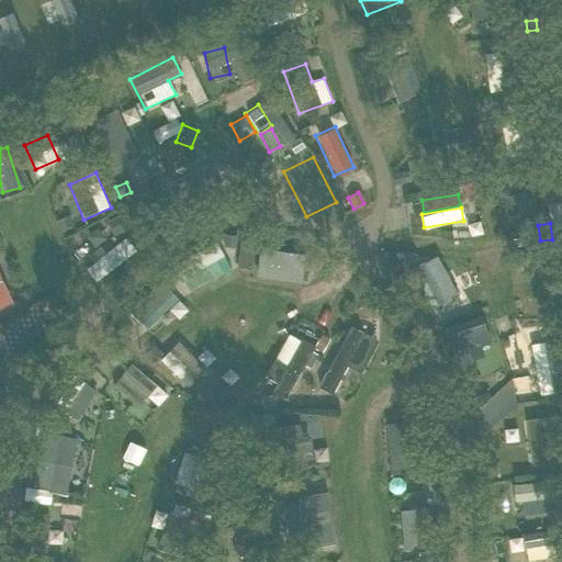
[(254,277),(298,283),(302,255),(257,248),(254,277)]
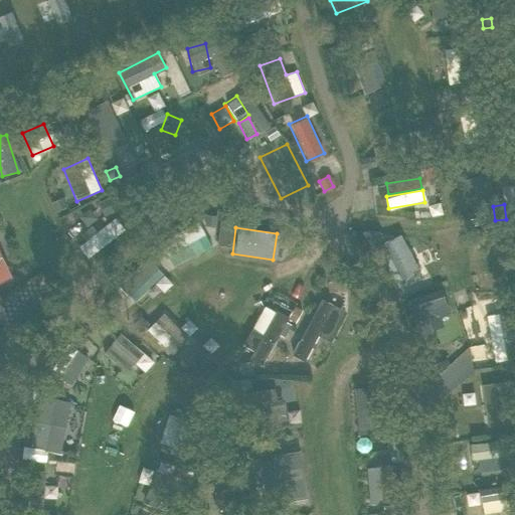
[(100,229),(78,246),(87,256),(108,239),(100,229)]
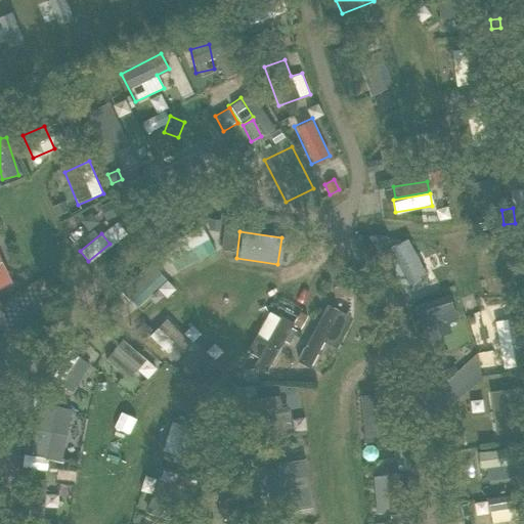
[(369,235),(367,236),(378,254),(391,246),(387,237),(369,235)]
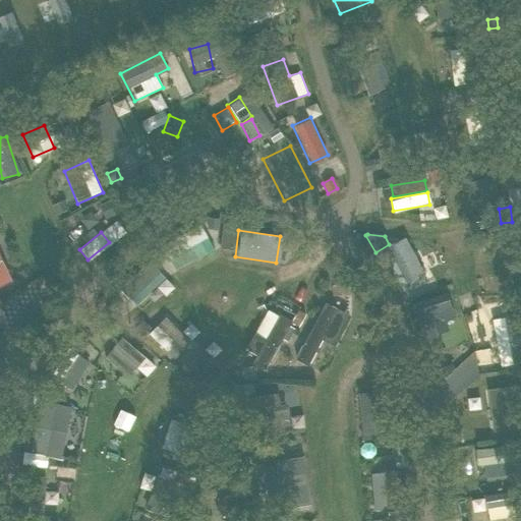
[(0,286),(8,284),(0,258),(0,286)]
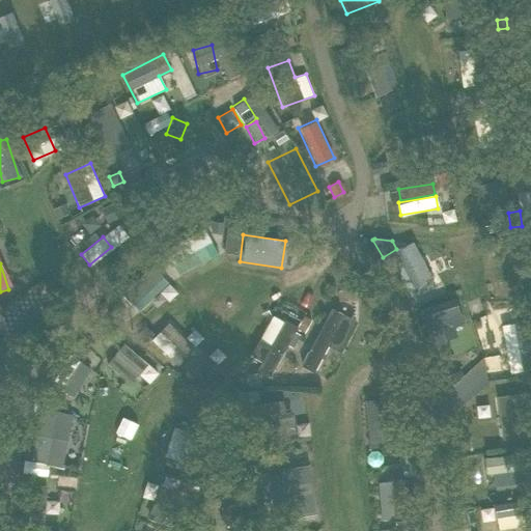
[(133,283),(151,303),(171,285),(152,266),(133,283)]
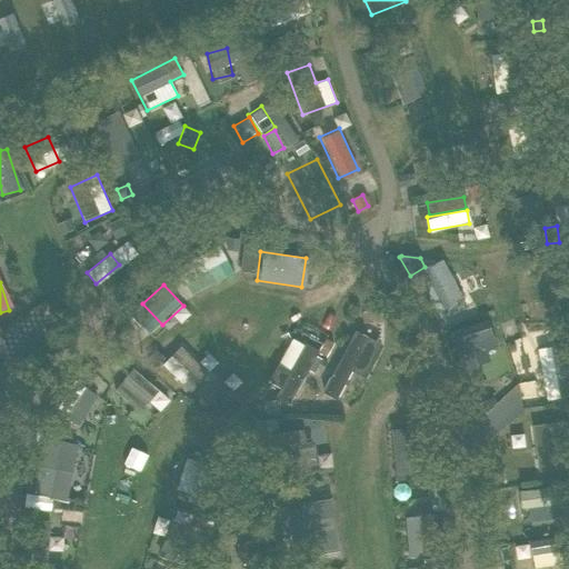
[(487,317),(460,327),(466,345),(493,335),(487,317)]
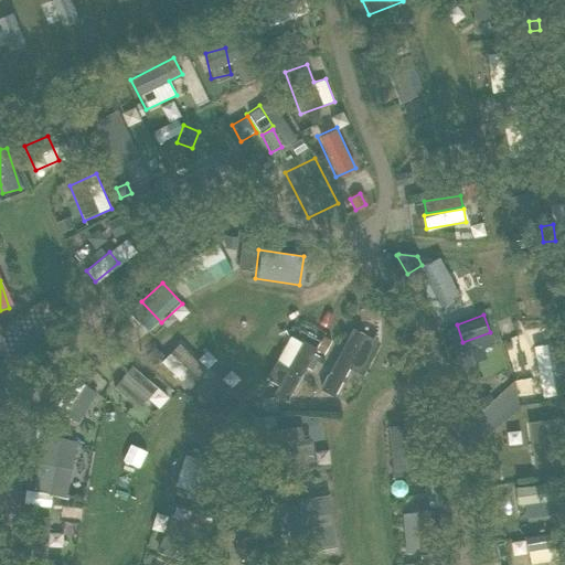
[(456,328),(448,329),(461,383),(479,379),(470,340),(459,342),(456,328)]
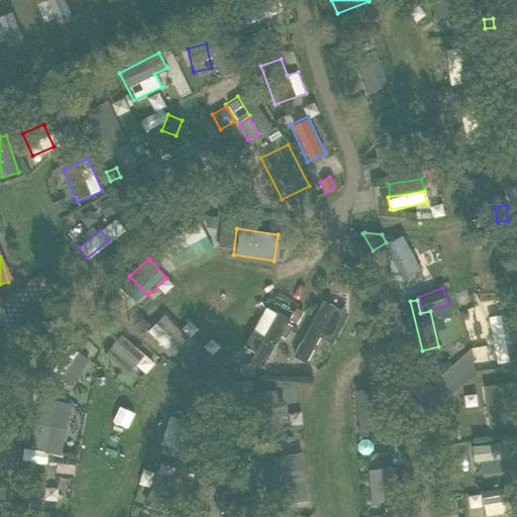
[(293,356),(310,365),(321,339),(339,346),(352,316),(317,302),(293,356)]
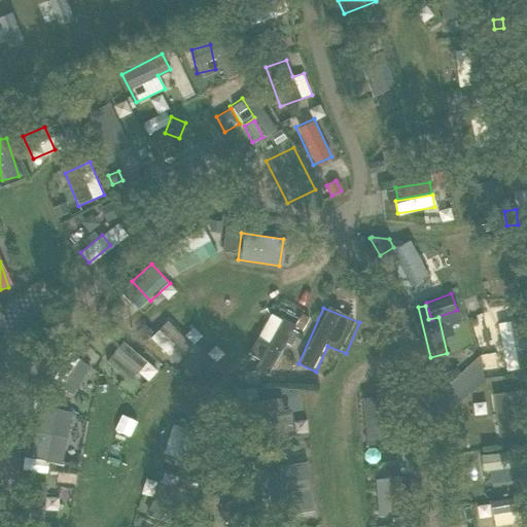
[(258,357),(254,366),(272,374),(292,323),(266,313),(248,353),(258,357)]
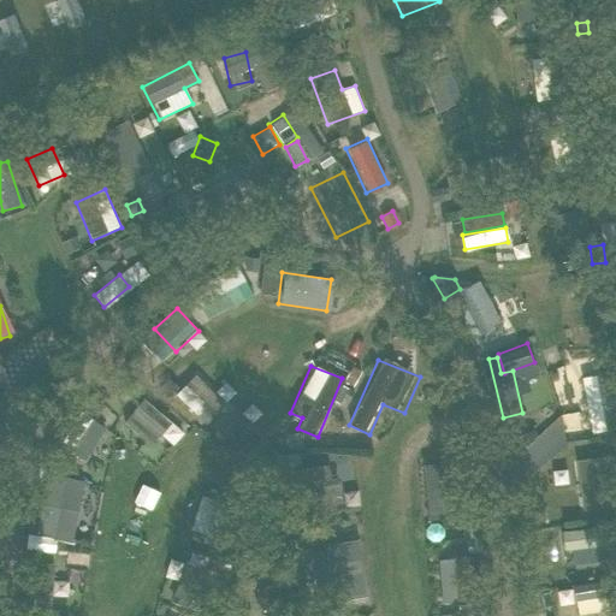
[(175,395),(203,424),(224,404),(196,375),(175,395)]
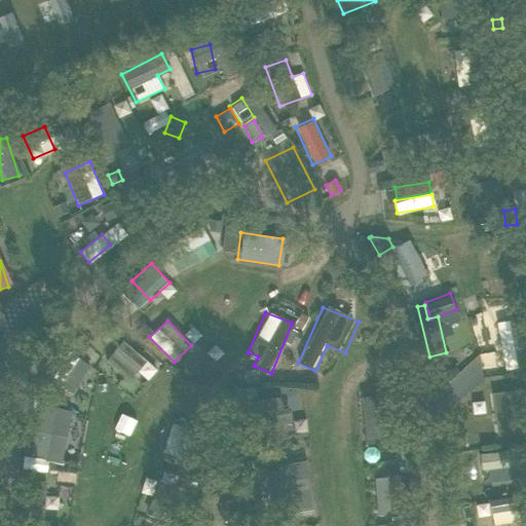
[(492,330),(499,354),(513,350),(505,326),(492,330)]
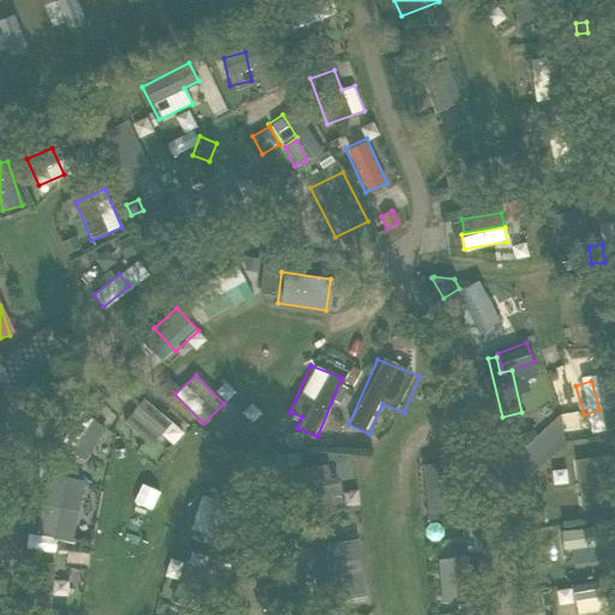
[(60,443),(87,460),(108,427),(83,410),(60,443)]
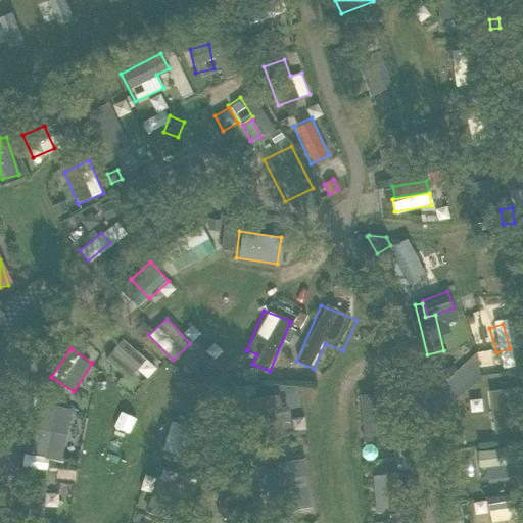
[(232,381),(225,388),(233,395),(239,389),(232,381)]
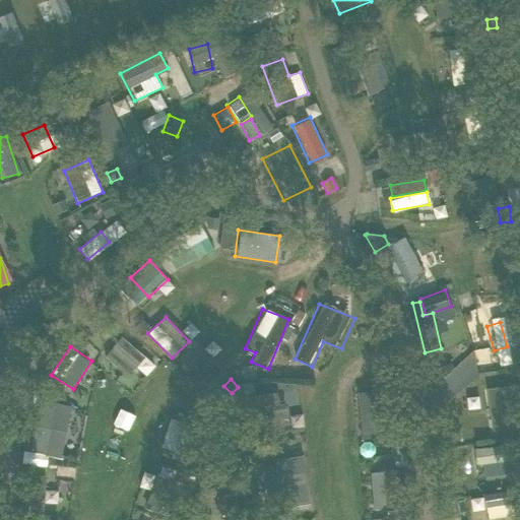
[(256,439),(285,431),(275,389),(245,397),(256,439)]
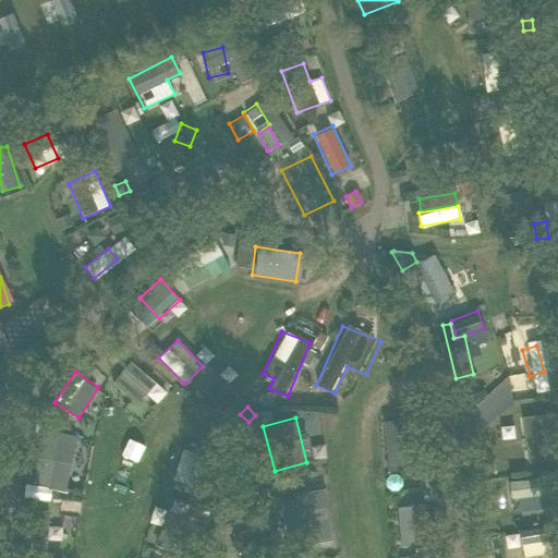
[(280,485),(270,487),(271,498),(281,496),(280,485)]
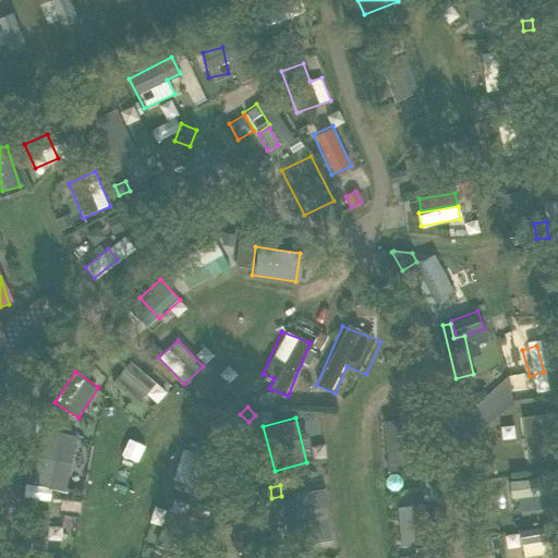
[(325,487),(287,495),(295,544),(334,537),(325,487)]
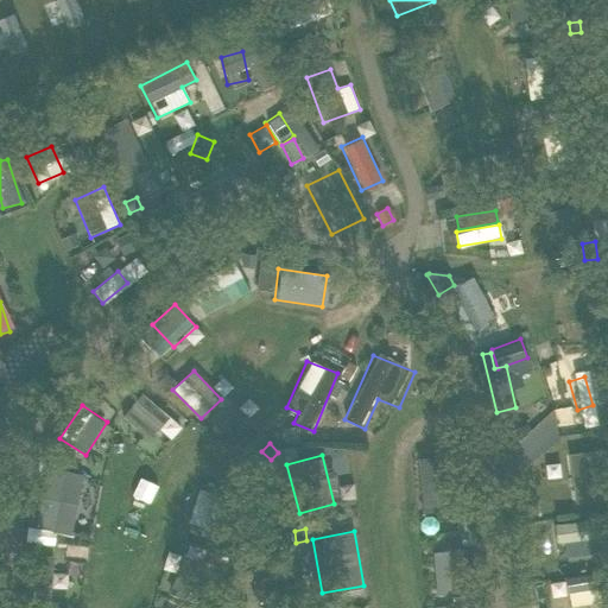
[(57,534),(56,544),(80,546),(81,534),(73,533),(71,537),(57,534)]
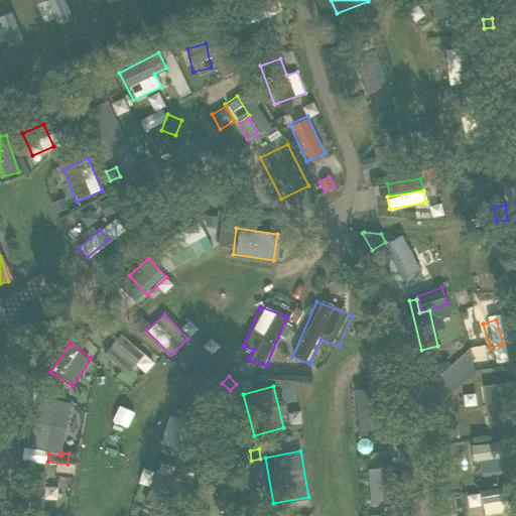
[(222,492),(217,504),(225,508),(231,497),(222,492)]
